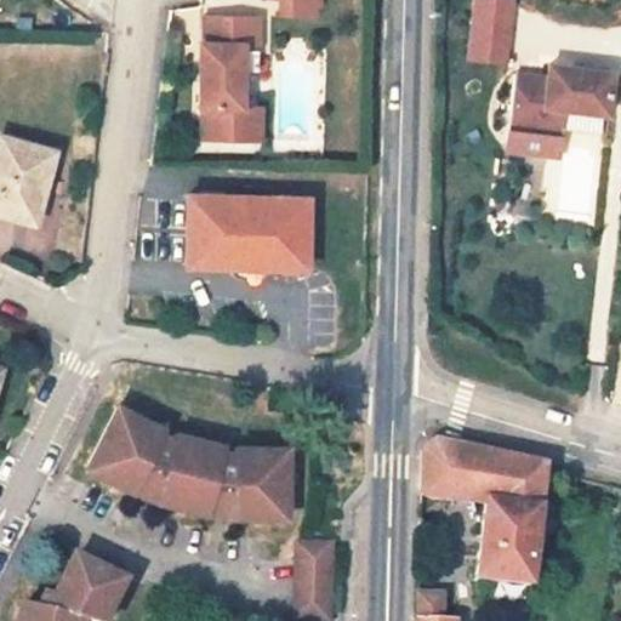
[(279,4),(279,11),(312,12),(312,0),(266,0),(266,4),(279,4)]
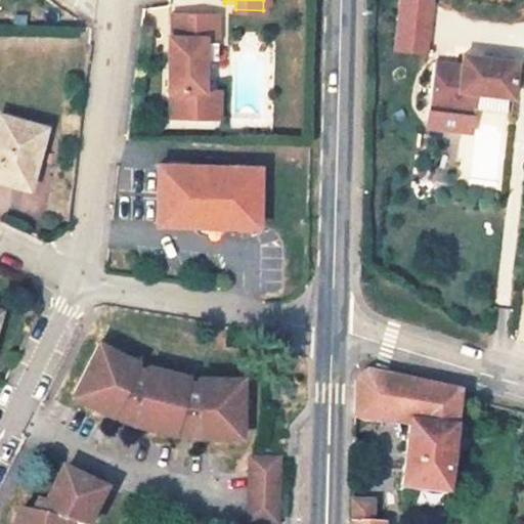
[(434,0),(398,0),(394,50),(429,54),(434,0)]
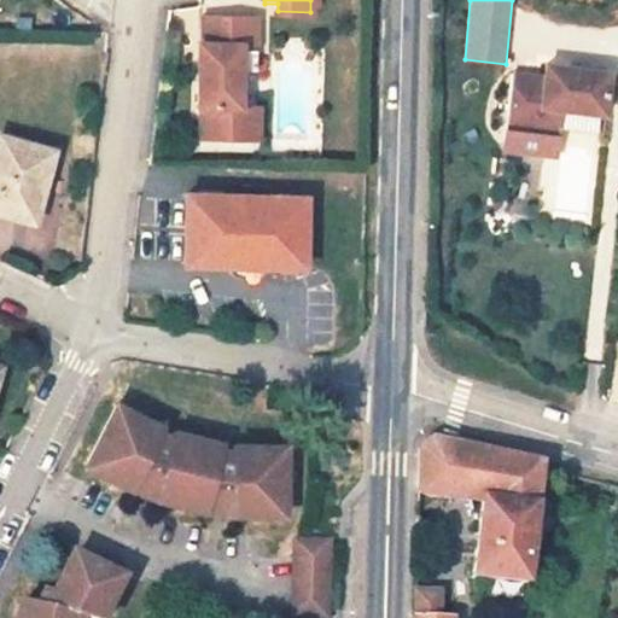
[(200,108),(200,139),(246,140),(246,106),(239,106),(240,70),(240,52),(255,52),(255,17),(202,17),(202,44),(202,45),(205,45),(204,63),(198,63),(197,108),(200,108)]
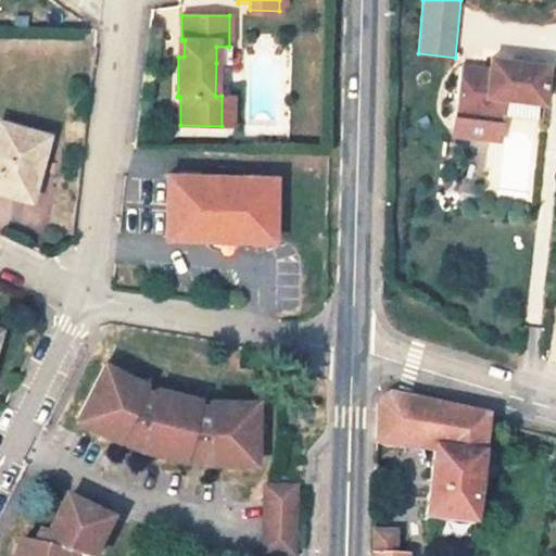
[(229,47),(216,47),(216,63),(229,63),(229,47)]
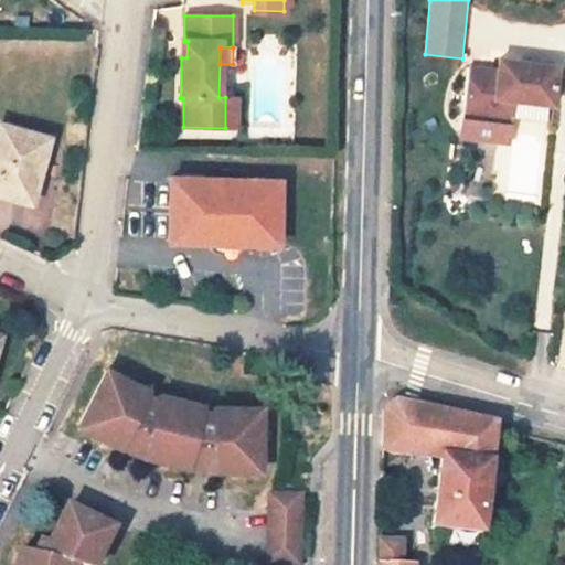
[(465,115),(497,118),(498,105),(514,107),(514,100),(554,104),(557,65),(500,61),(499,72),(469,70),(465,115)]
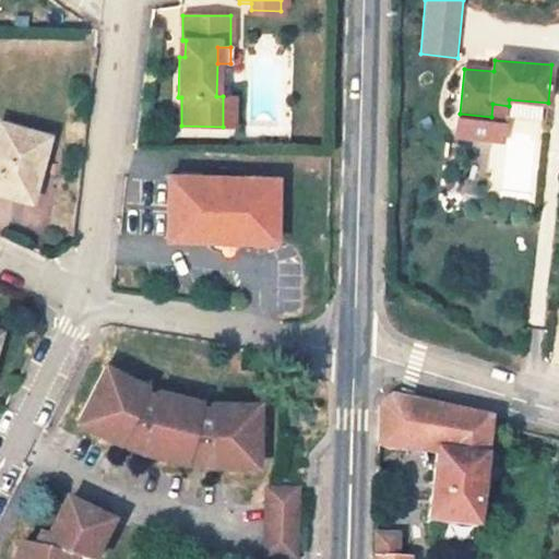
[(234,96),(223,96),(223,127),(234,127),(234,96)]
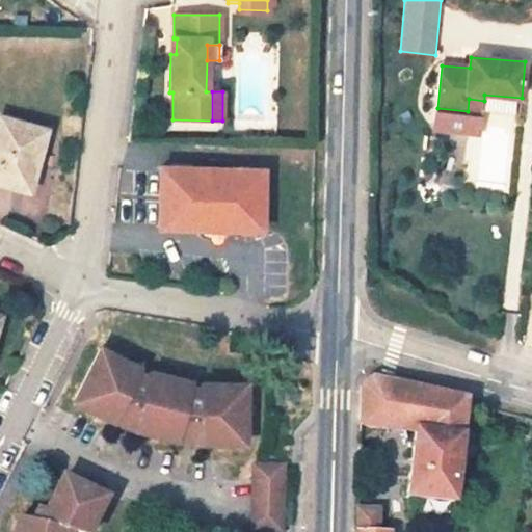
[(469,99),(468,111),(483,112),(484,101),(469,99)]
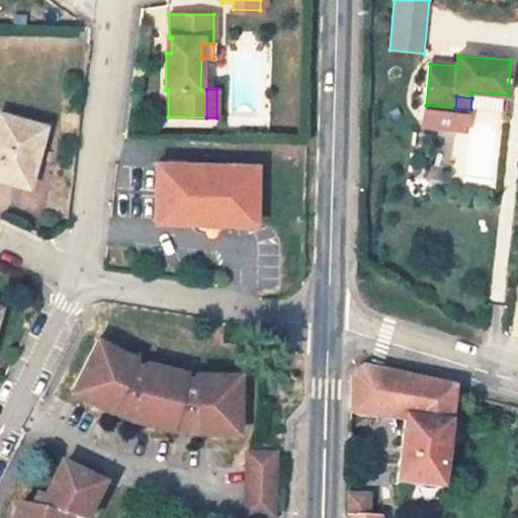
[(1,116),(0,121),(0,179),(23,185),(39,125),(1,116)]
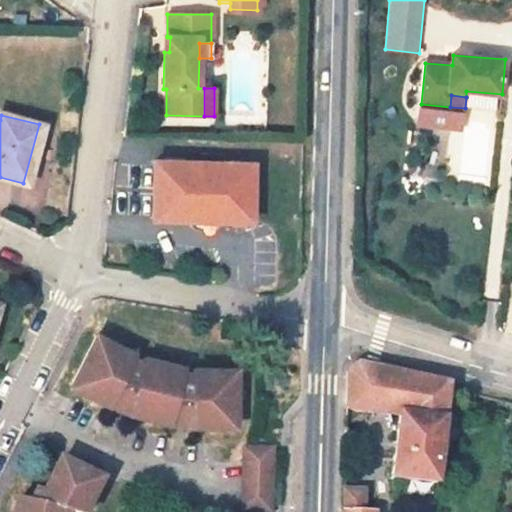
[(253,166),(154,161),(151,219),(250,224),(253,166)]
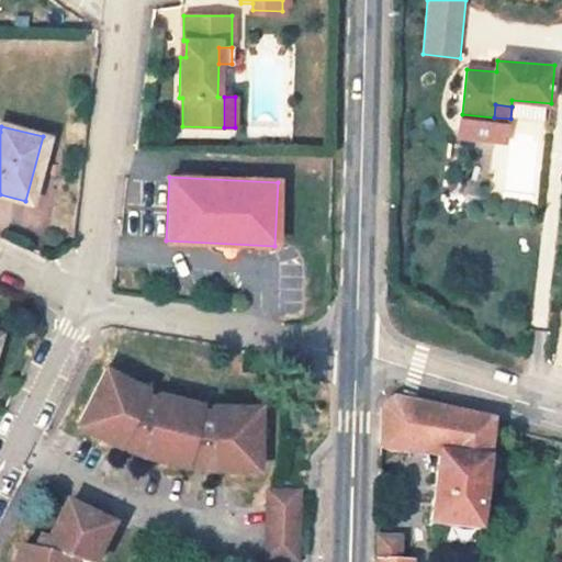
[(0,228),(7,232),(17,206),(0,200),(0,228)]
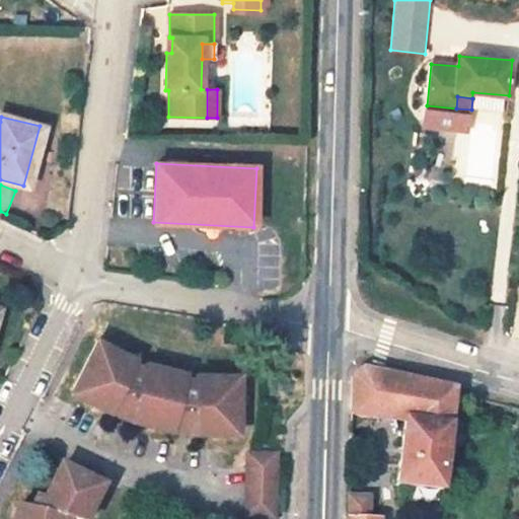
[(120,414),(173,428),(181,430),(238,432),(237,374),(198,373),(198,378),(193,377),(186,376),(187,372),(146,362),(144,366),(135,363),(136,358),(97,340),(73,391),(120,414)]
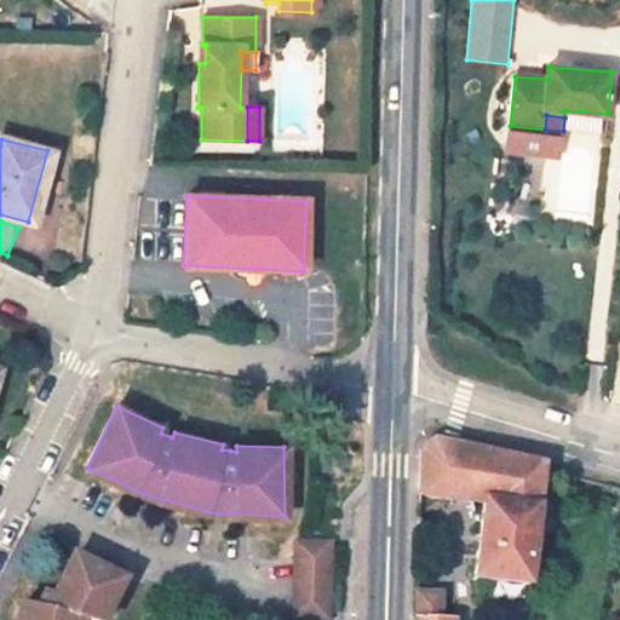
[(474,580),(526,584),(532,470),(430,442),(422,445),(414,446),(412,494),(478,509),(474,580)]
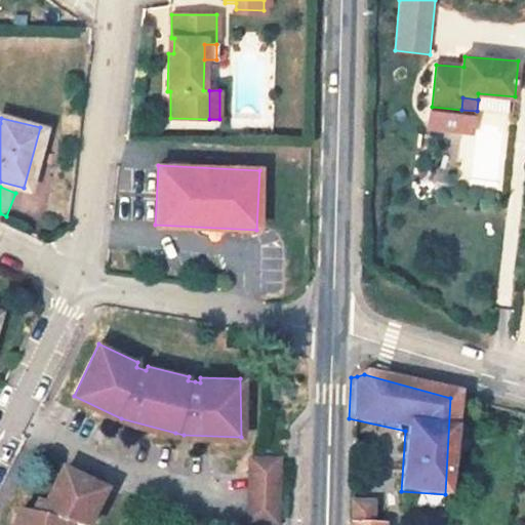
[(276,460),(249,459),(248,522),(276,523),(276,460)]
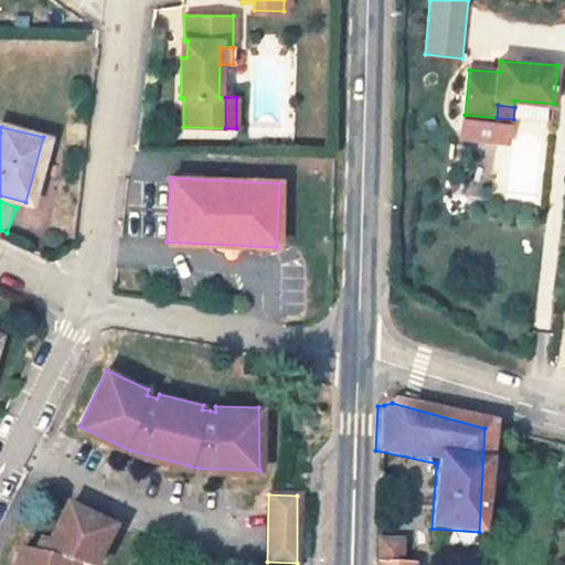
[(95,564),(98,560),(112,529),(64,507),(50,539),(42,557),(18,551),(13,564),(95,564)]
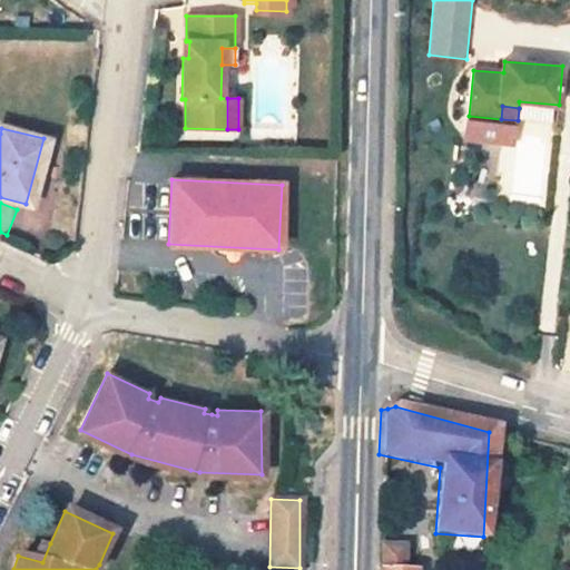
[(396,569),(397,551),(374,550),(373,569),(396,569)]
